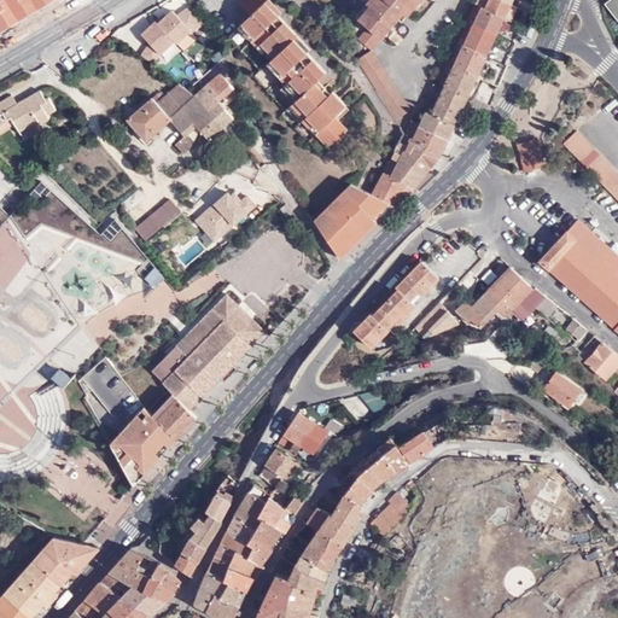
[(274,7),(278,5),(273,0),(239,0),(251,13),(229,35),(261,68),(255,74),(286,109),(283,112),(320,153),(348,128),(340,121),(334,126),(330,120),(334,115),(345,104),(333,91),(331,92),(325,86),(321,89),(314,82),(318,79),(326,71),(308,51),(302,44),(305,41),(280,15),(274,7)]
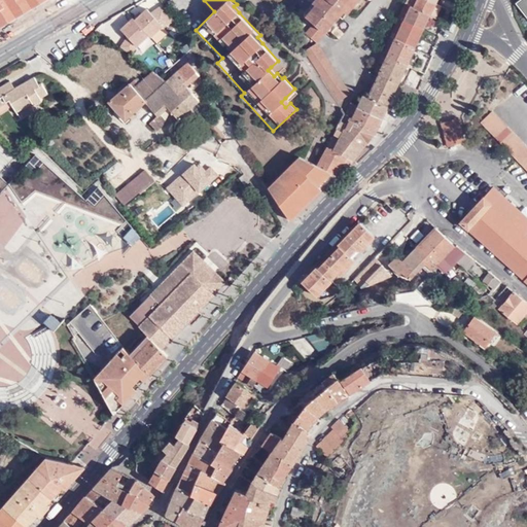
[(314,0),(315,0),(317,2),(307,14),(316,22),(327,31),(341,15),(346,9),(349,12),(359,0),(314,0)]
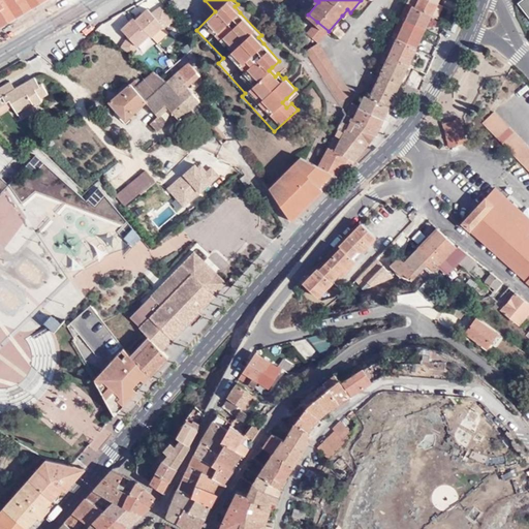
[(430,16),(435,4),(426,0),(417,0),(414,7),(430,16)]
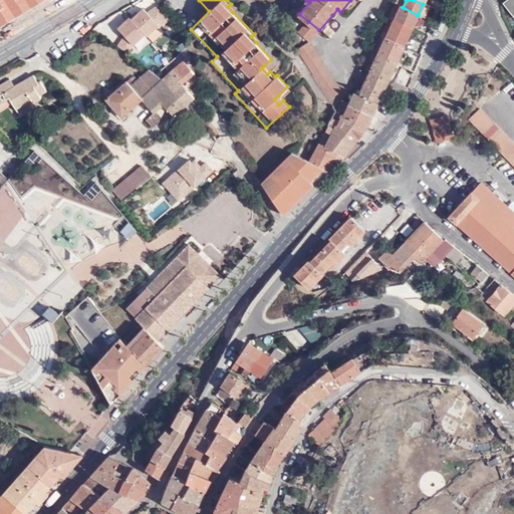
[(513,0),(508,0),(505,3),(513,15),(513,0)]
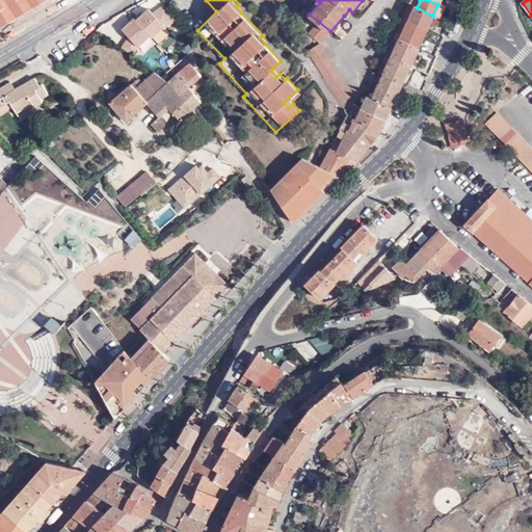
[(404,18),(408,20),(415,6),(415,5),(410,3),(404,18)]
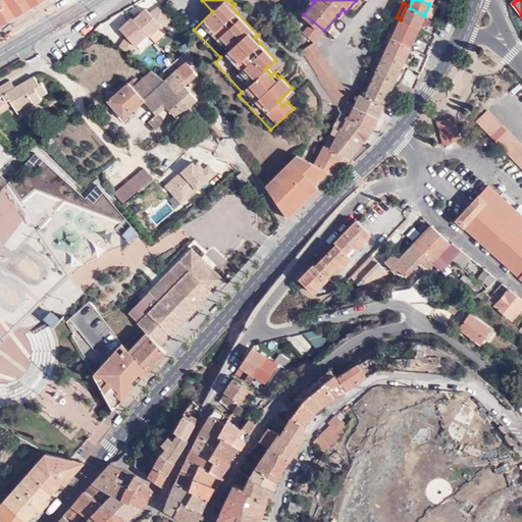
[(125,39),(118,48),(127,54),(140,44),(143,46),(173,22),(161,5),(148,14),(146,11),(135,21),(132,19),(118,32),(125,39)]
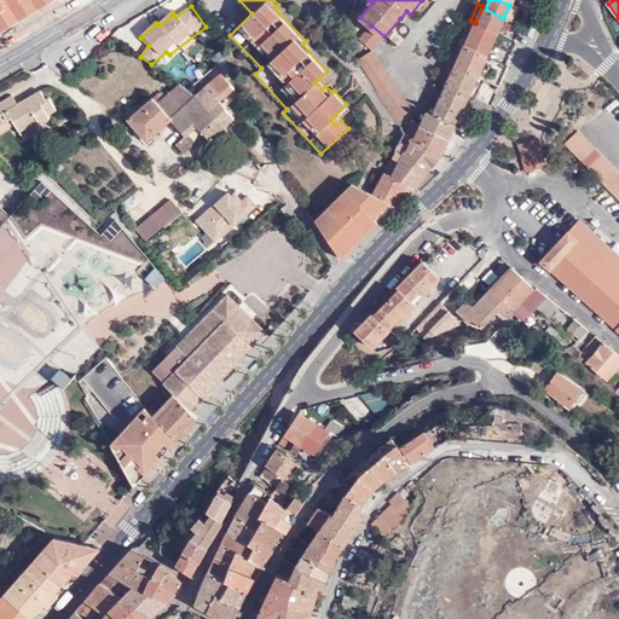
[(496,33),(503,18),(485,9),(482,7),(475,23),(496,33)]
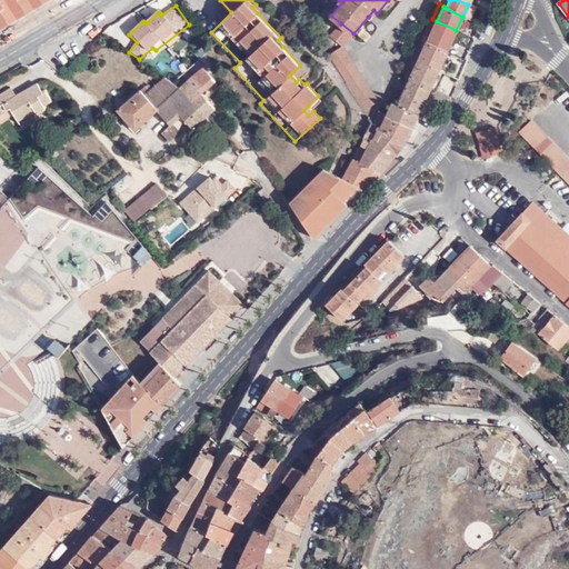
[(371,20),(377,13),(373,10),(368,17),(371,20)]
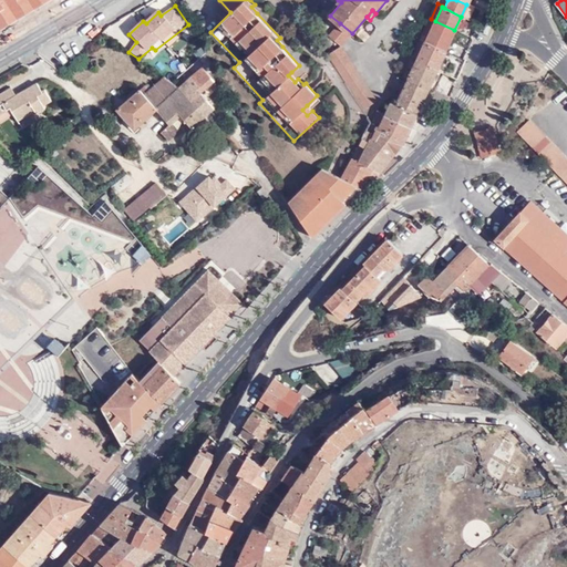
[(425,41),(435,21),(431,19),(421,39),(425,41)]
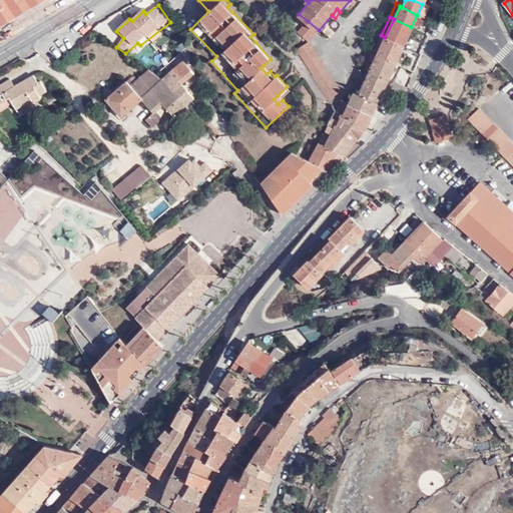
[(403,45),(411,27),(394,19),(385,37),(403,45)]
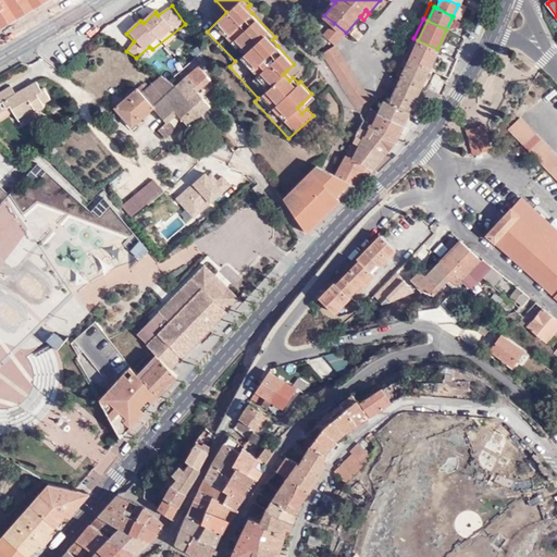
[(346,33),(334,23),(324,34),(336,44),(346,33)]
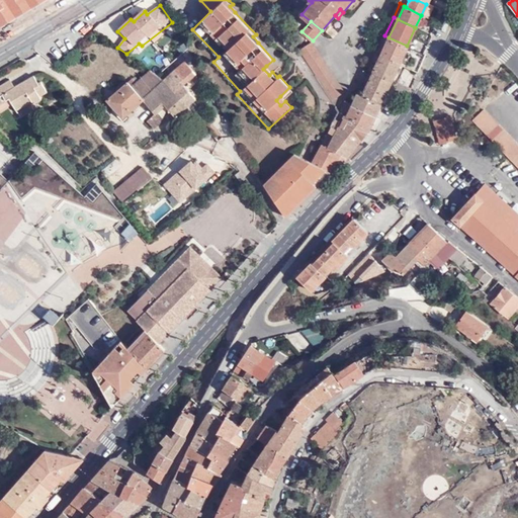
[(399,63),(407,46),(389,37),(384,35),(377,53),(380,55),(399,63)]
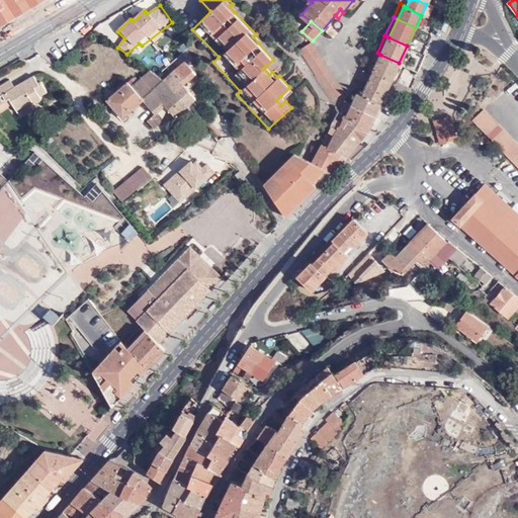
[(313,40),(300,49),(334,99),(346,91),(313,40)]
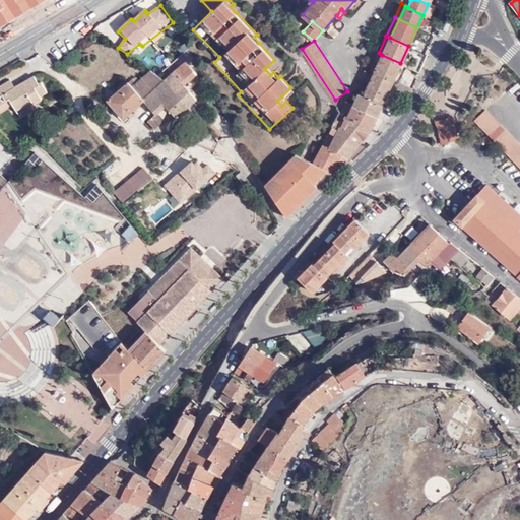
[(375,71),(382,55),(379,53),(371,69),(375,71)]
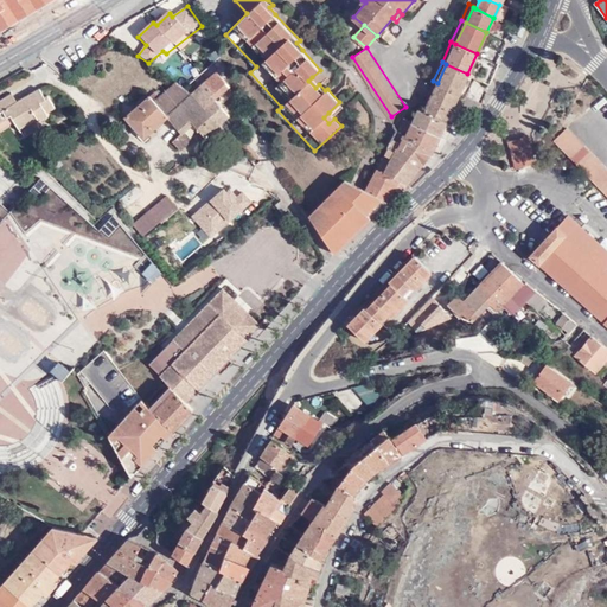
[(458,94),(467,74),(446,64),(438,83),(438,84),(458,94)]
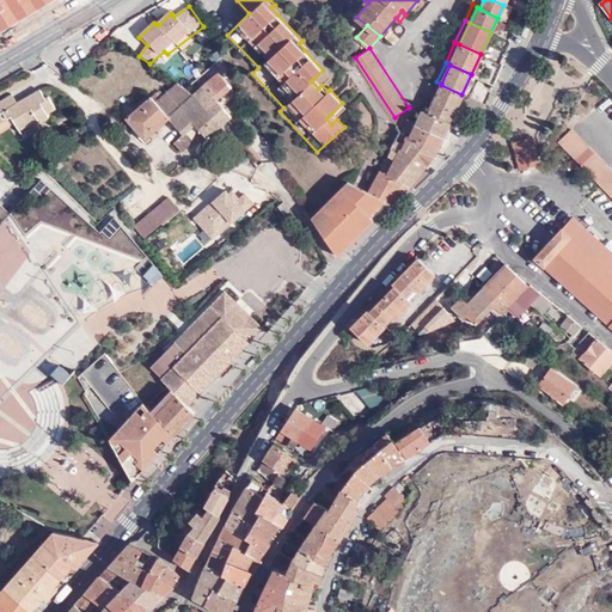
[(208,85),(216,78),(212,72),(203,79),(208,85)]
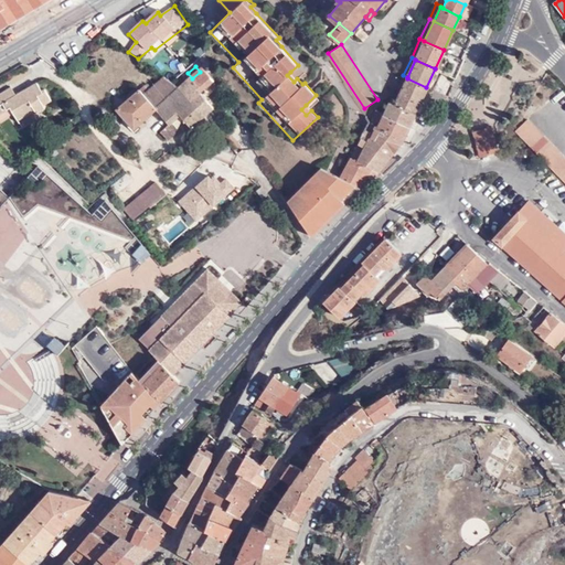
[(192,78),(180,91),(206,115),(215,106),(202,93),(215,81),(203,68),(200,72),(192,78)]
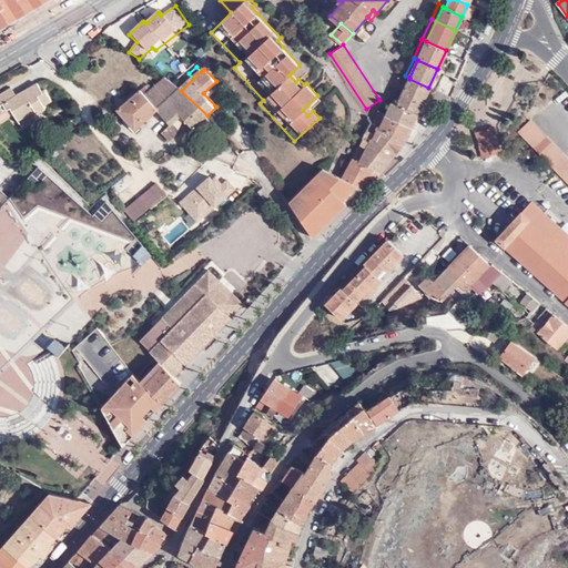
[(433,90),(442,71),(437,69),(428,88),(433,90)]
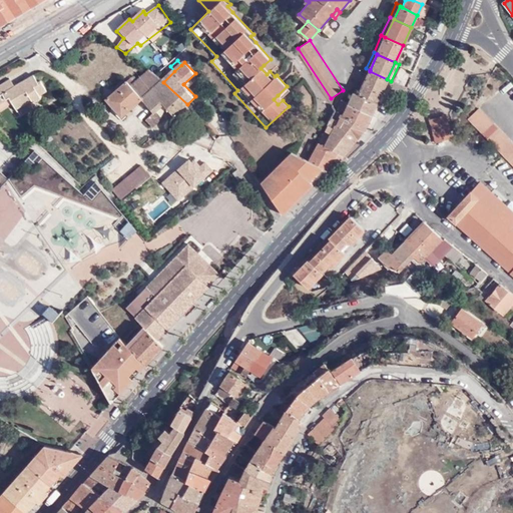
[(270,71),(264,65),(261,68),(267,74),(270,71)]
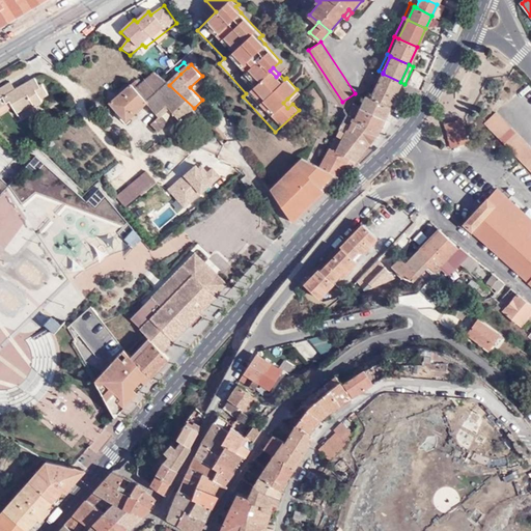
[(389,106),(400,82),(383,74),(372,98),(389,106)]
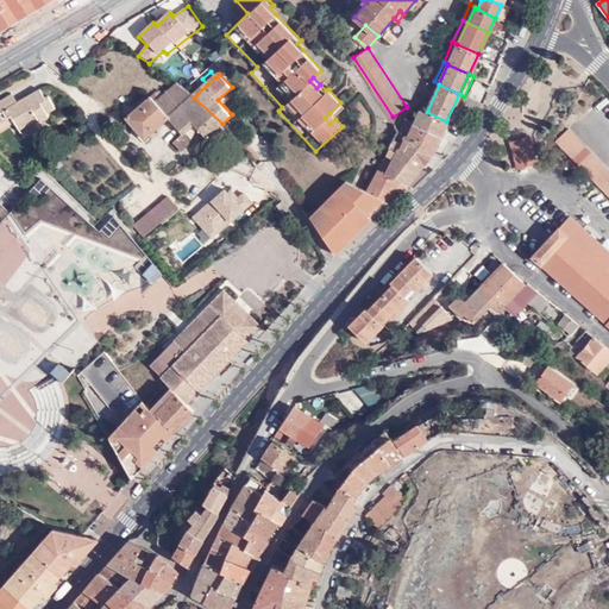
[(194,98),(180,86),(156,104),(151,96),(125,120),(143,139),(169,117),(183,133),(186,131),(195,121),(215,145),(231,133),(223,124),(194,98)]
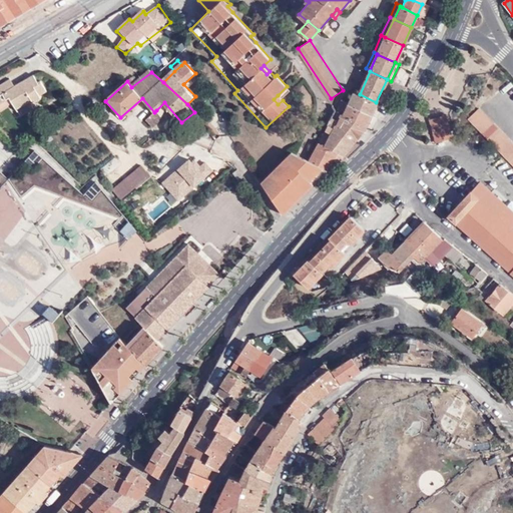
[(10,80),(0,86),(0,96),(3,95),(6,100),(9,98),(16,109),(31,100),(32,103),(41,98),(39,95),(47,91),(41,81),(38,83),(33,76),(14,87),(10,80)]
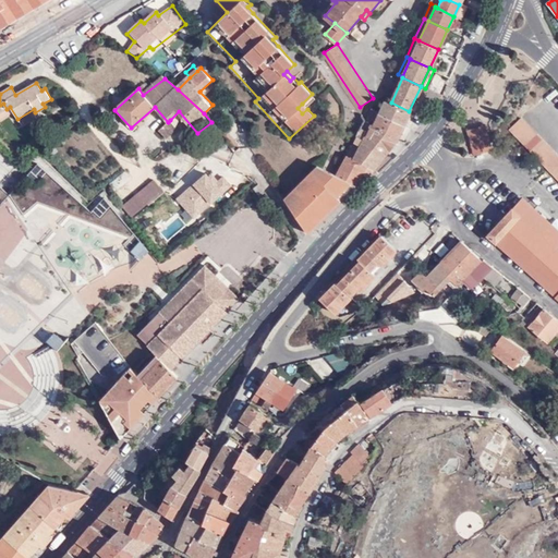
[(402,123),(409,111),(391,102),(386,99),(380,111),(402,123)]
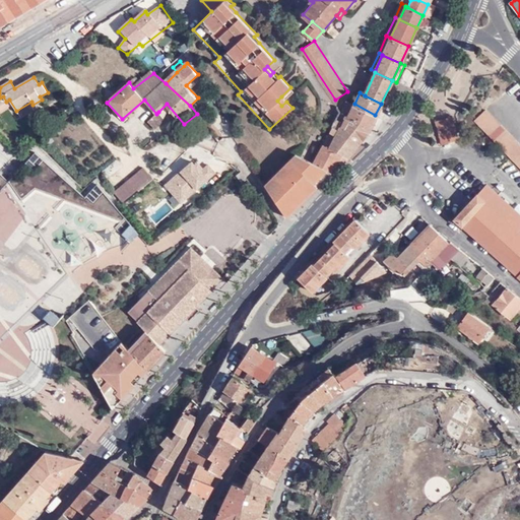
[(281,106),(286,102),(281,96),(277,101),(281,106)]
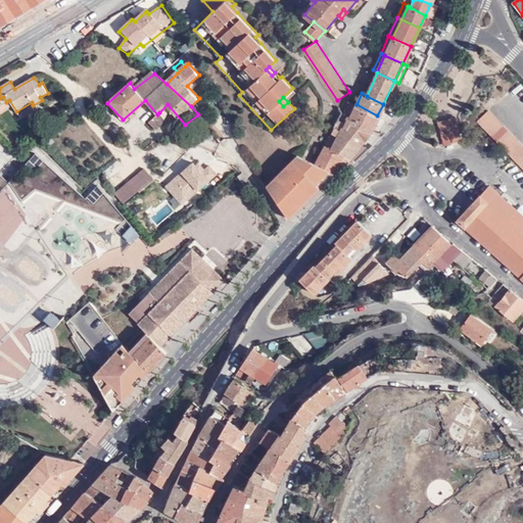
[(372,128),(377,115),(357,104),(349,100),(342,112),(348,115),(372,128)]
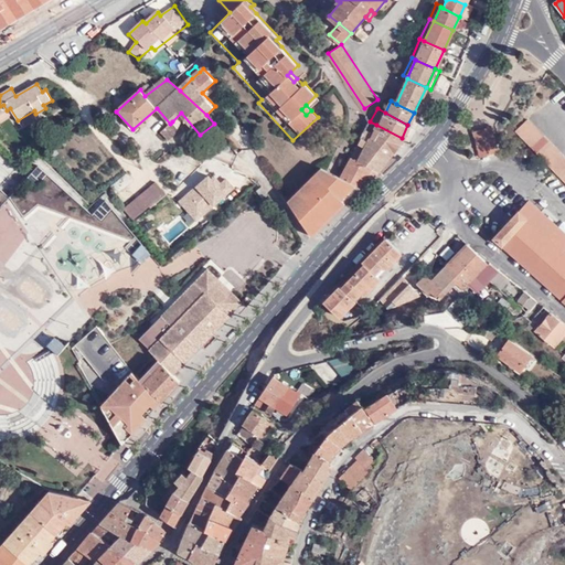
[(564,156),(528,116),(515,127),(564,179),(564,156)]
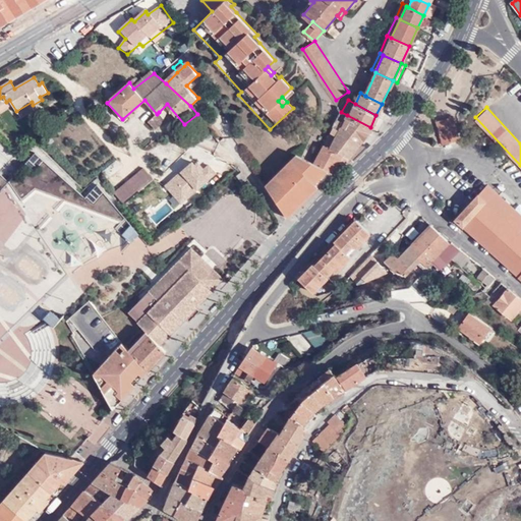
[(159,112),(157,114),(150,121),(157,128),(165,120),(159,112)]
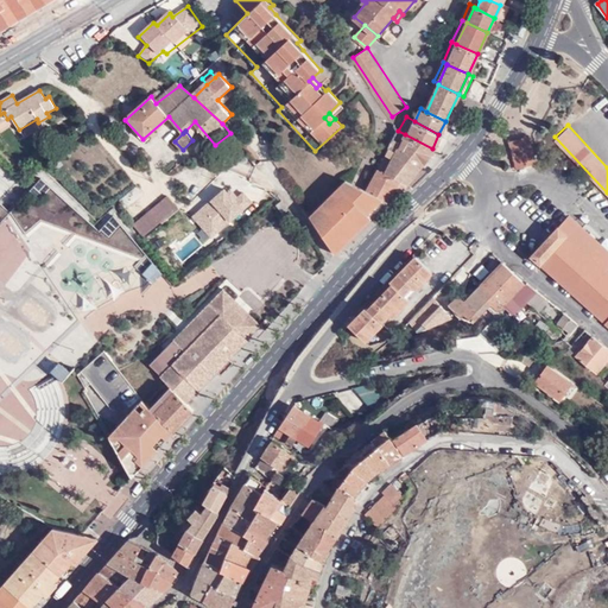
[(400,145),(405,134),(398,131),(398,132),(392,141),(400,145)]
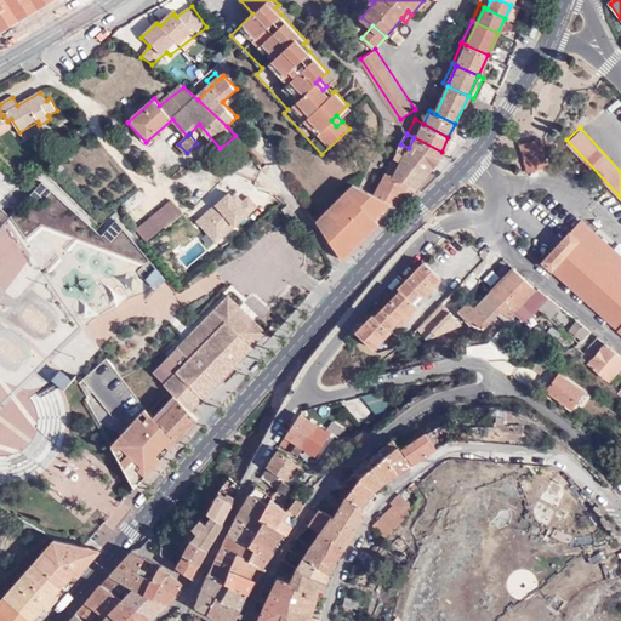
[(415,188),(442,152),(414,137),(409,148),(404,155),(397,153),(387,171),(408,184),(415,188)]
